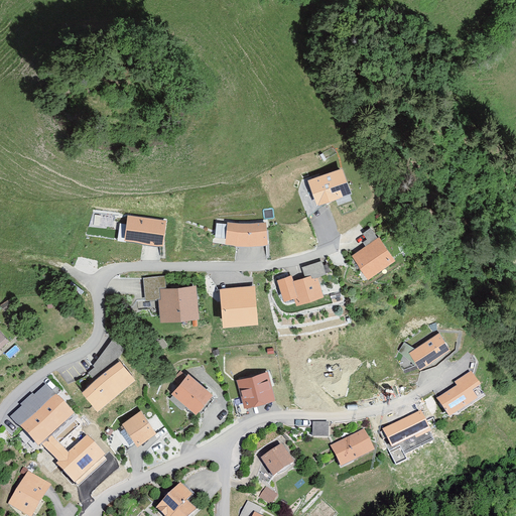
[(311,166),(320,191),(357,178),(348,153),(311,166)]
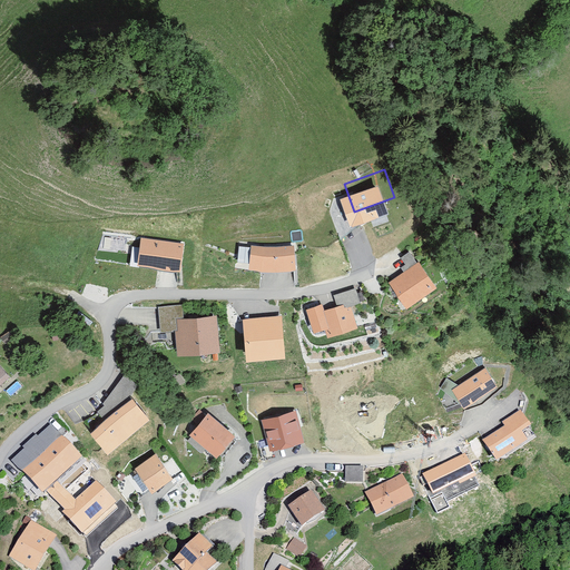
[(141,264),(180,269),(183,245),(145,239),(141,264)]
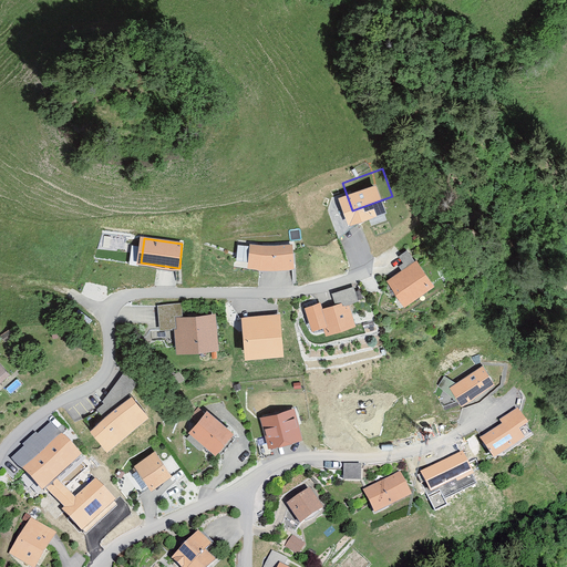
[(291,245),(248,245),(248,266),(291,266),(291,245)]
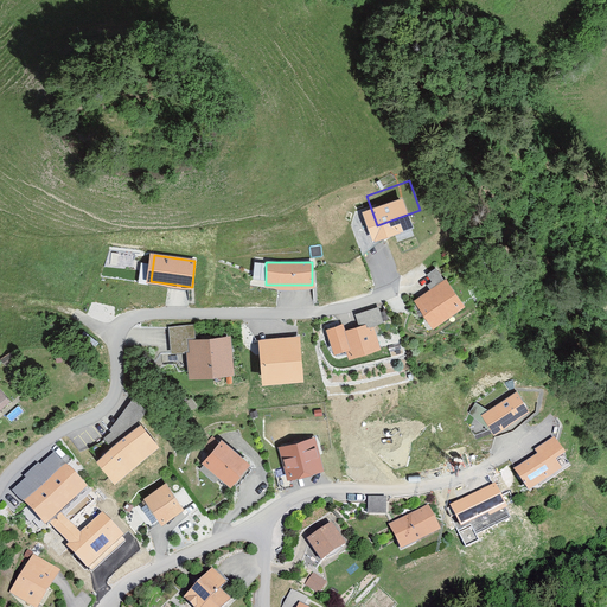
[(429,287),(432,291),(419,300),(435,323),(461,305),(447,282),(445,285),(438,274),(429,280),(433,285),(429,287)]
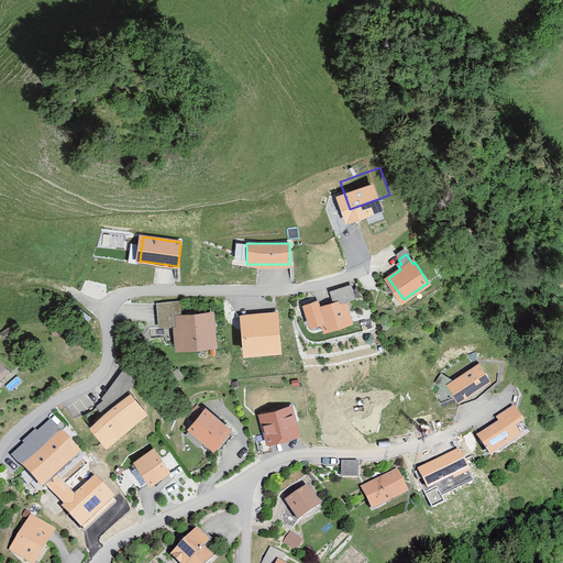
[(334,300),(318,306),(326,329),(355,320),(349,299),(356,296),(352,283),(331,289),(334,300)]
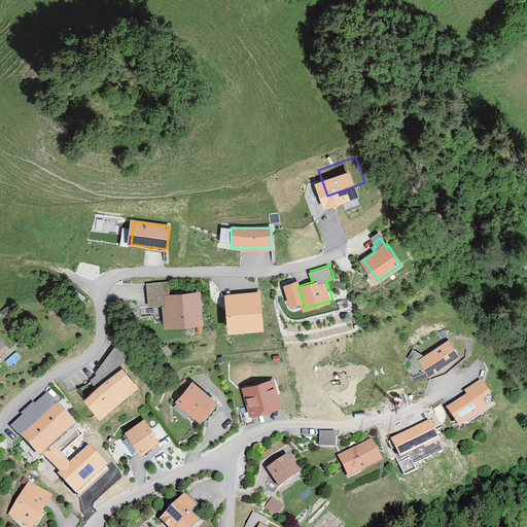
[(198,319),(196,290),(170,293),(169,283),(150,284),(151,304),(164,303),(166,322),(198,319)]
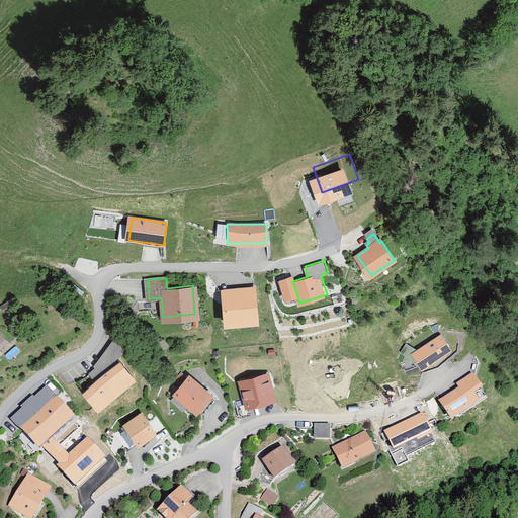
[(254,287),(222,290),(225,324),(257,321),(254,287)]
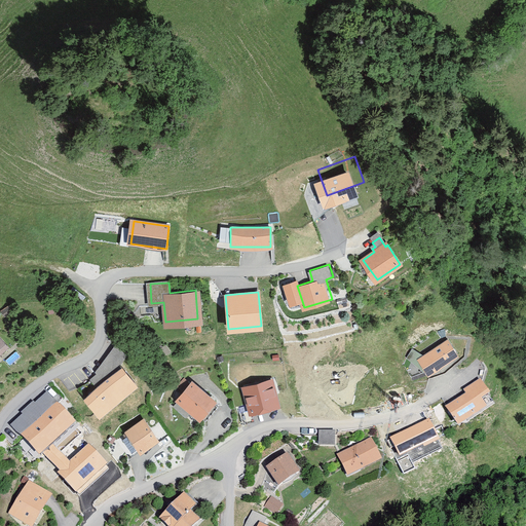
[(9,349),(0,339),(0,355),(1,357),(9,349)]
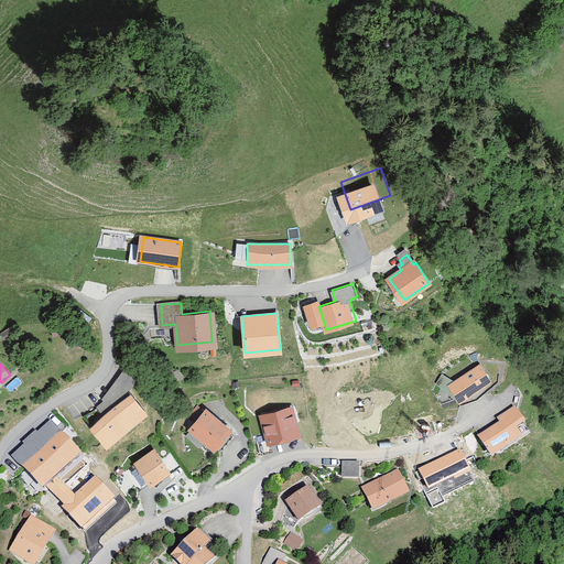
[(492,382),(481,365),(447,386),(458,404),(492,382)]
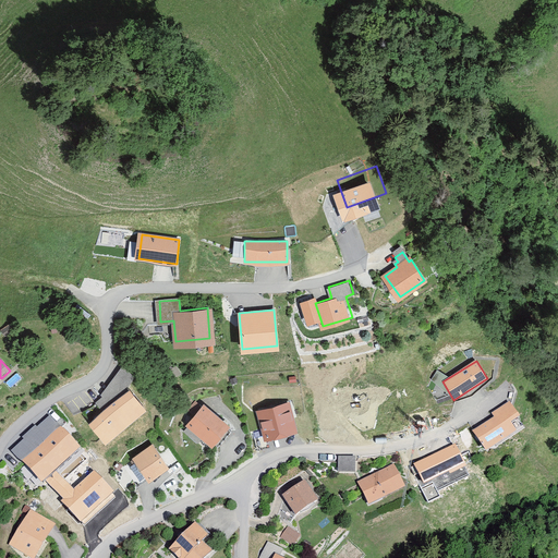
[(94,419),(108,436),(144,407),(130,389),(94,419)]
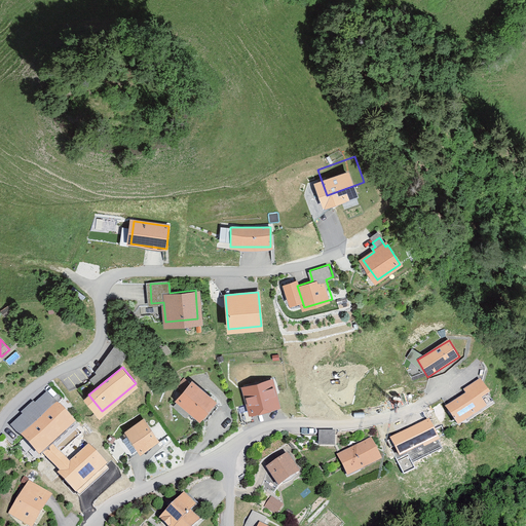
[(270,382),(246,388),(251,410),(275,404),(270,382)]
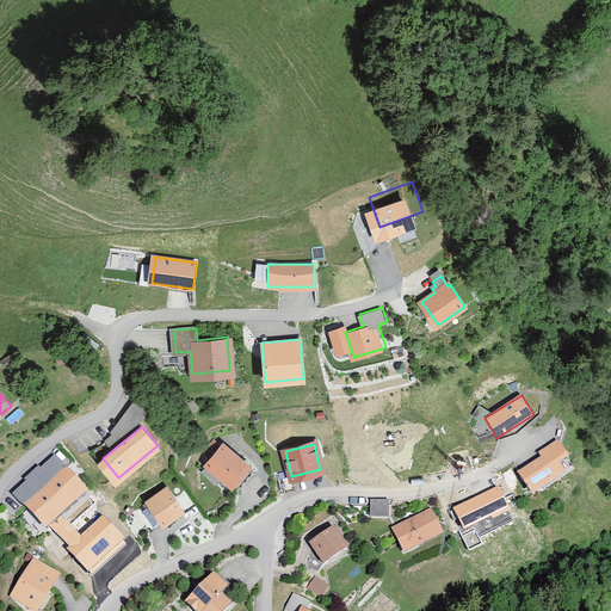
[(569,462),(559,444),(538,456),(541,461),(520,473),(535,495),(567,476),(561,467),(569,462)]
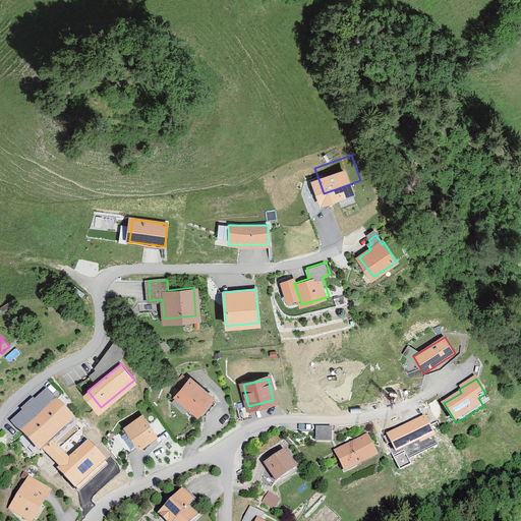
[(212,398),(190,380),(176,397),(198,414),(212,398)]
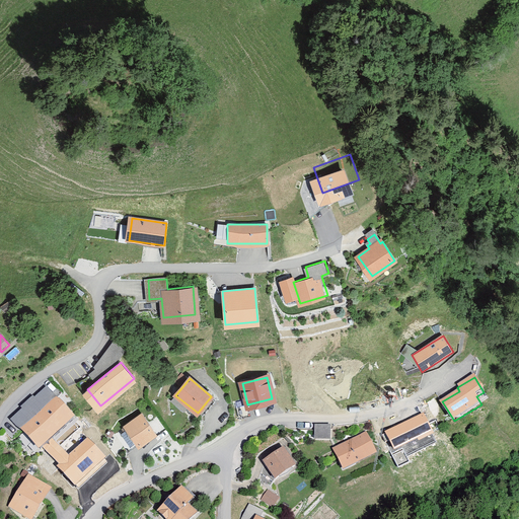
[(48,387),(11,420),(40,451),(76,419),(48,387)]
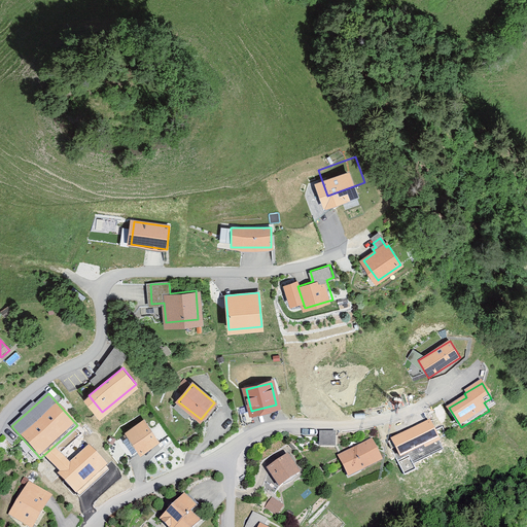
[(157,442),(143,421),(127,433),(141,454),(157,442)]
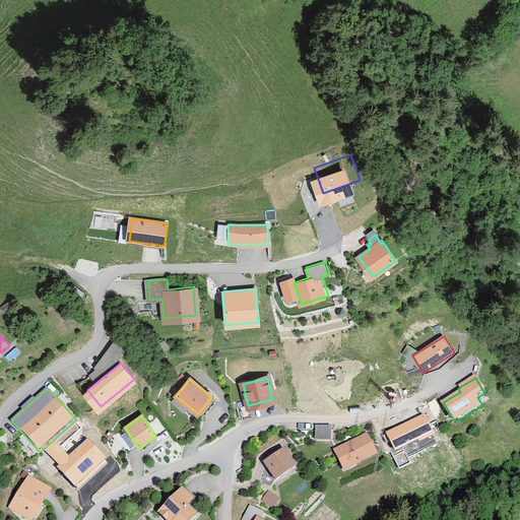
[(331,442),(331,427),(316,426),(315,441),(331,442)]
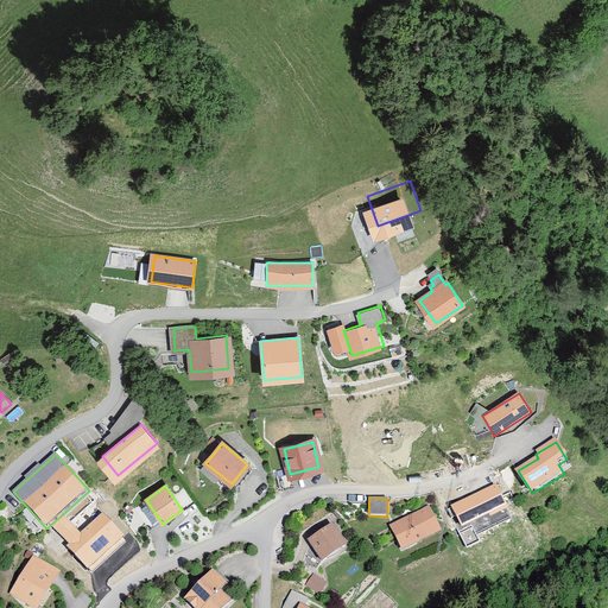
[(438,533),(428,512),(394,529),(405,550),(438,533)]
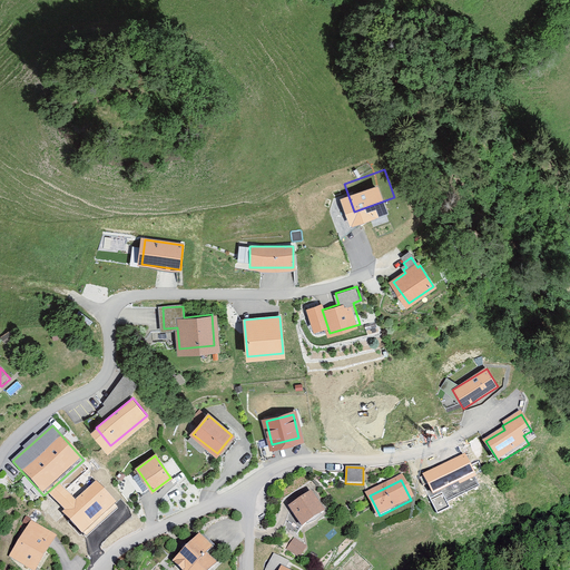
[(324,514),(312,495),(292,508),(304,527),(324,514)]
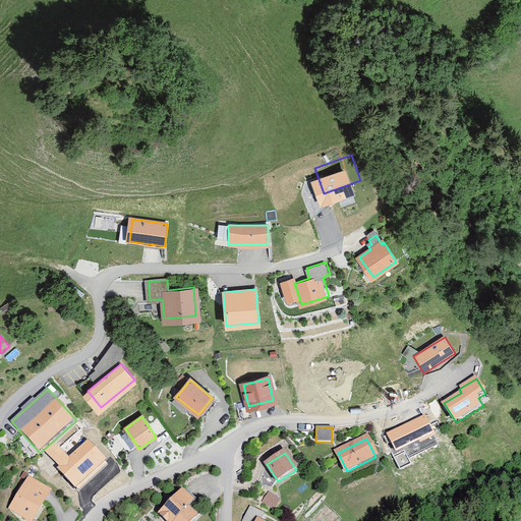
[(47,491),(31,480),(14,506),(31,516),(47,491)]
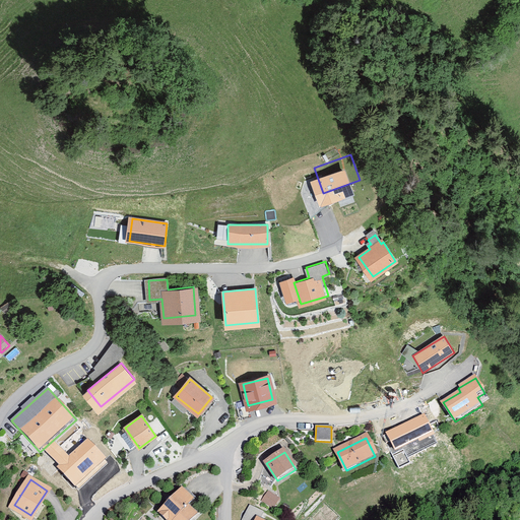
[(192,501),(179,490),(156,513),(164,519),(189,519),(196,514),(187,506),(192,501)]
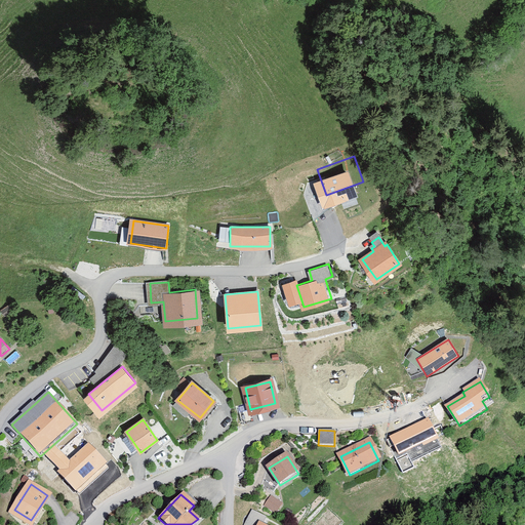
[(271,494),(264,506),(276,513),(283,502),(271,494)]
